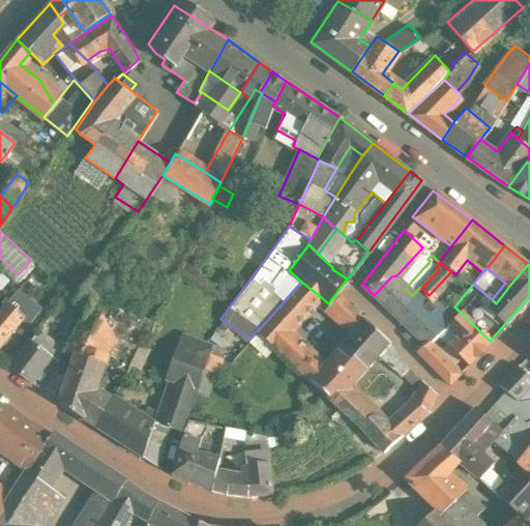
[(391,276),(374,295),(384,304),(402,286),(391,276)]
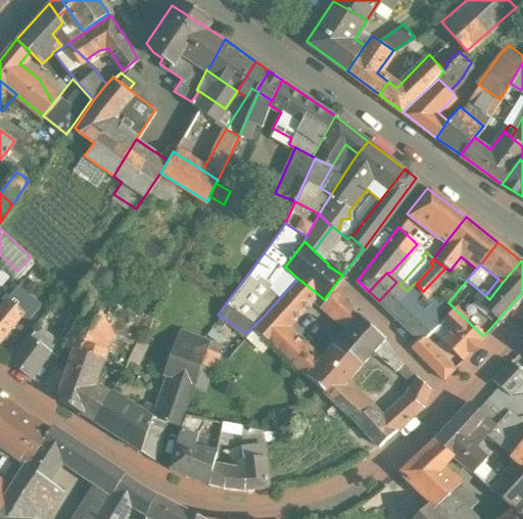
[(316,292),(297,278),(262,318),(284,327),(316,292)]
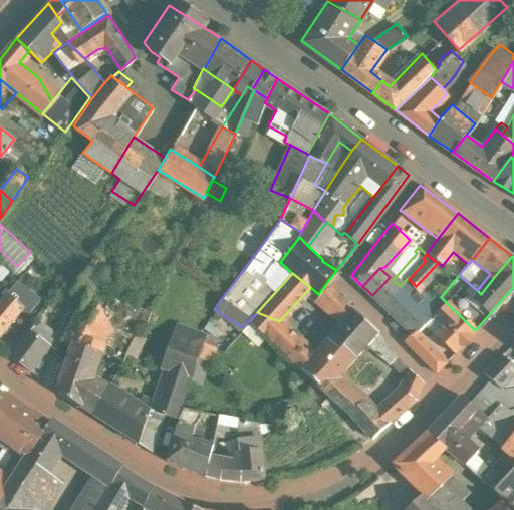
[(390,277),(372,295),(381,304),(400,286),(393,280),(390,277)]
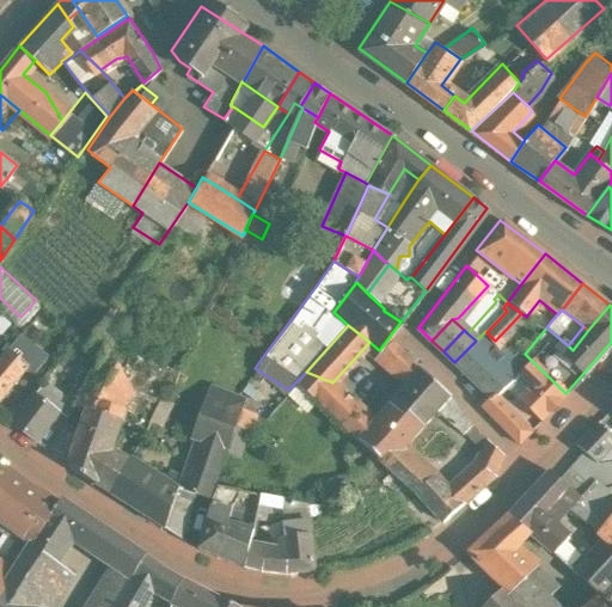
[(48,353),(20,331),(7,348),(25,362),(23,366),(31,373),(48,353)]
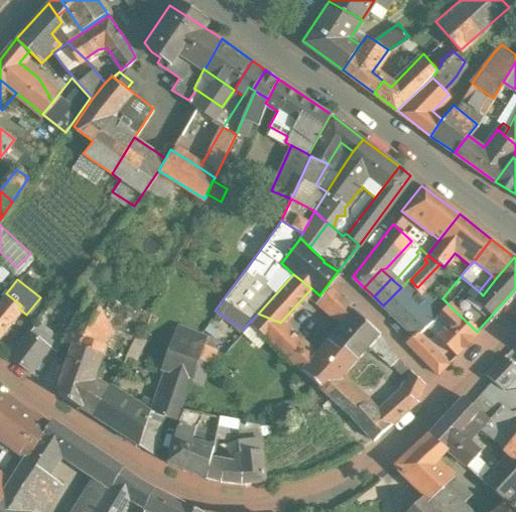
[(383,305),(383,306),(402,326),(414,338),(420,332),(433,318),(440,311),(430,301),(417,287),(410,280),(409,279),(401,287),(383,305)]
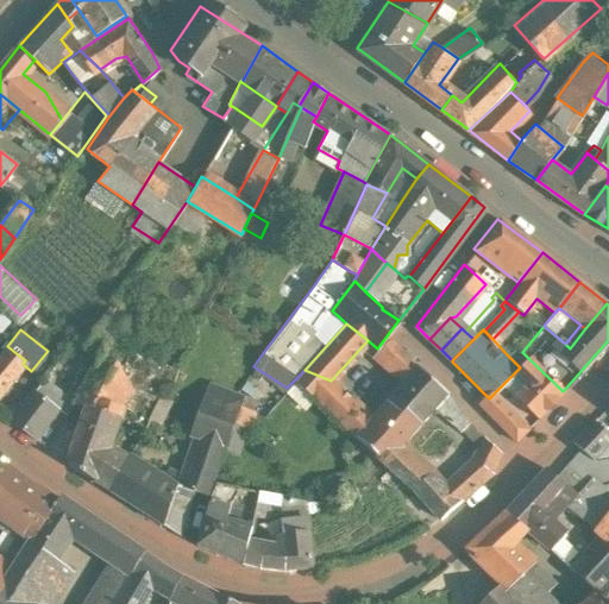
[(418,365),(387,337),(377,348),(375,351),(406,378),(418,365)]
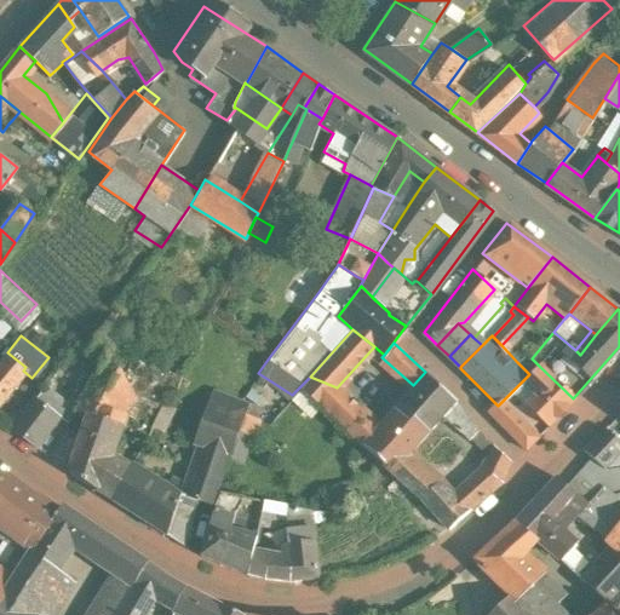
[(7,352),(0,360),(0,398),(23,371),(26,367),(7,352)]
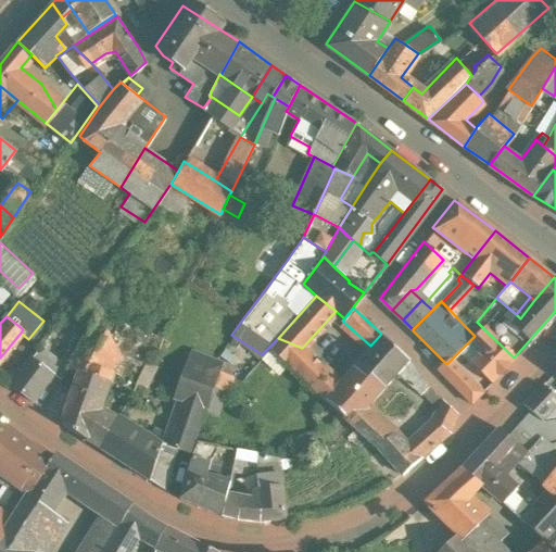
[(477,322),(471,318),(464,325),(475,336),(483,328),(477,322)]
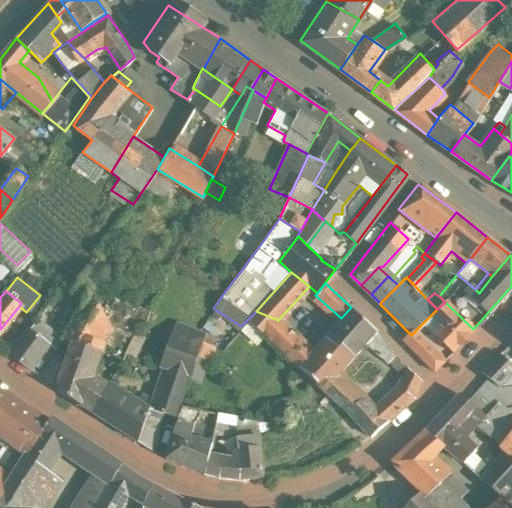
[(65,330),(61,338),(71,342),(72,340),(78,342),(81,334),(99,340),(101,317),(83,299),(80,307),(79,306),(65,330)]
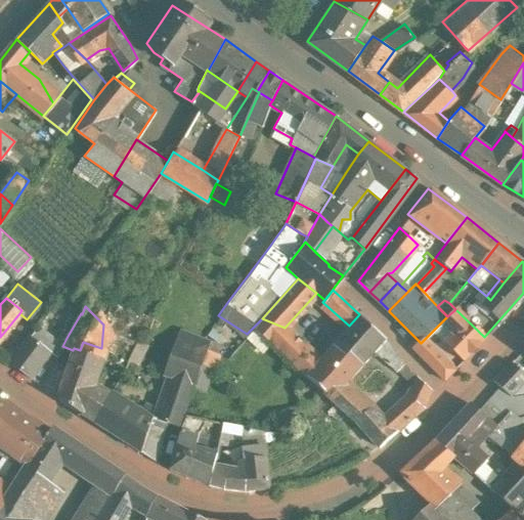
[(147,314),(126,306),(117,331),(137,339),(143,341),(153,317),(147,314)]
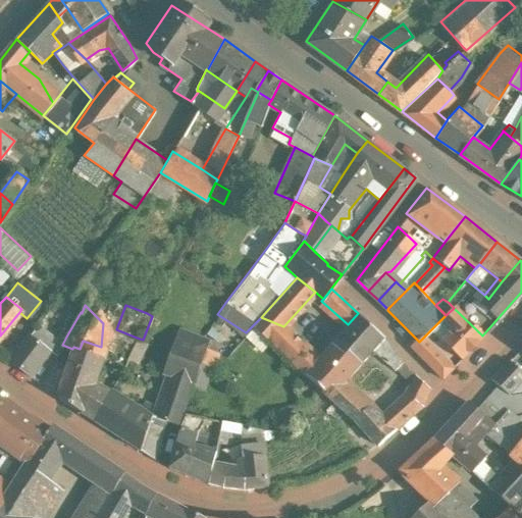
[(482,335),(454,308),(446,315),(438,322),(450,333),(442,341),(461,358),(482,335)]
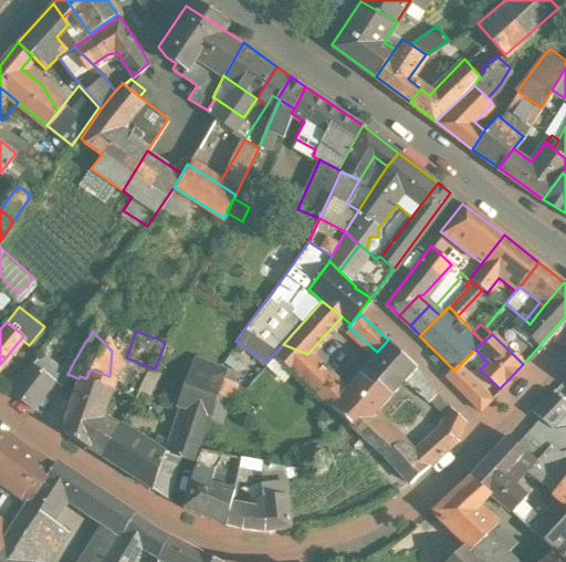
[(377,352),(365,366),(383,383),(379,386),(388,394),(402,378),(415,364),(388,340),(377,352)]
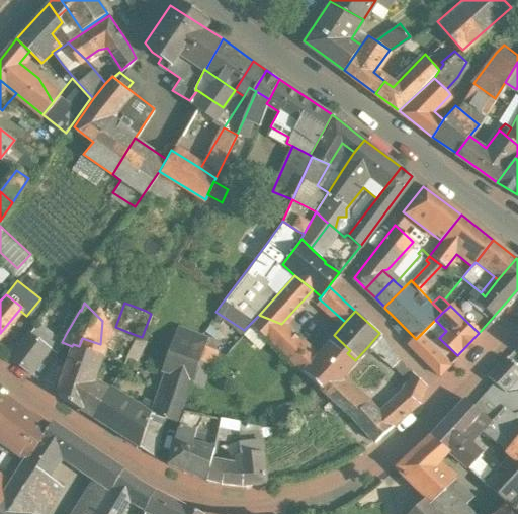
[(281,324),(259,315),(244,330),(259,346),(268,338),(281,324)]
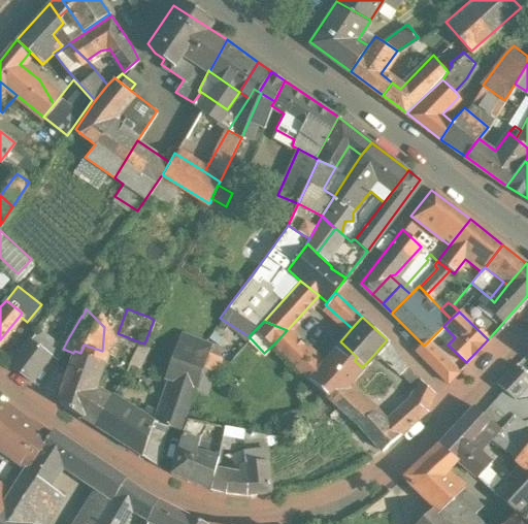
[(38,326),(30,337),(38,344),(46,332),(38,326)]
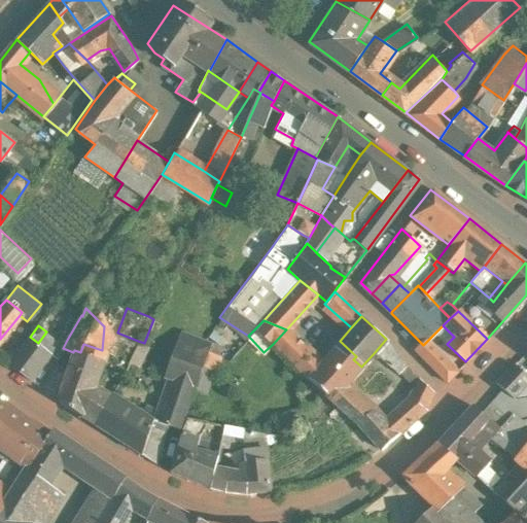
[(311,353),(286,329),(273,344),(292,364),(297,369),(311,353)]
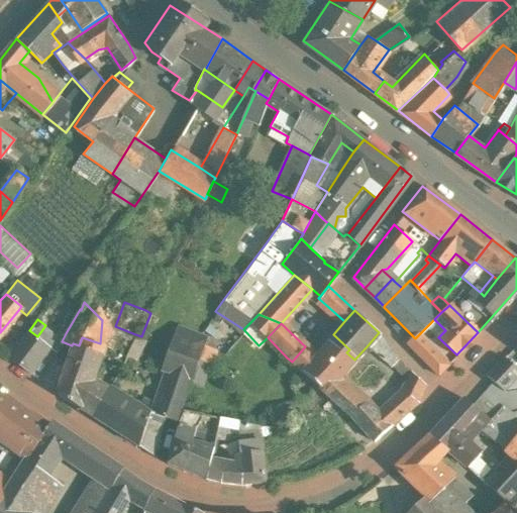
[(45,325),(37,336),(48,344),(57,333),(55,332),(45,325)]
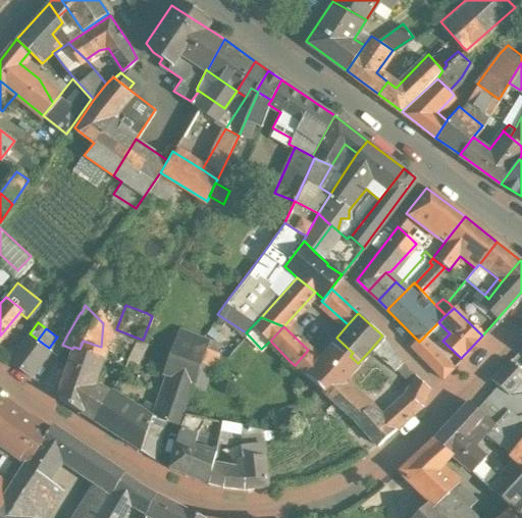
[(57,337),(49,348),(56,354),(62,345),(66,337),(58,330),(55,335),(57,337)]
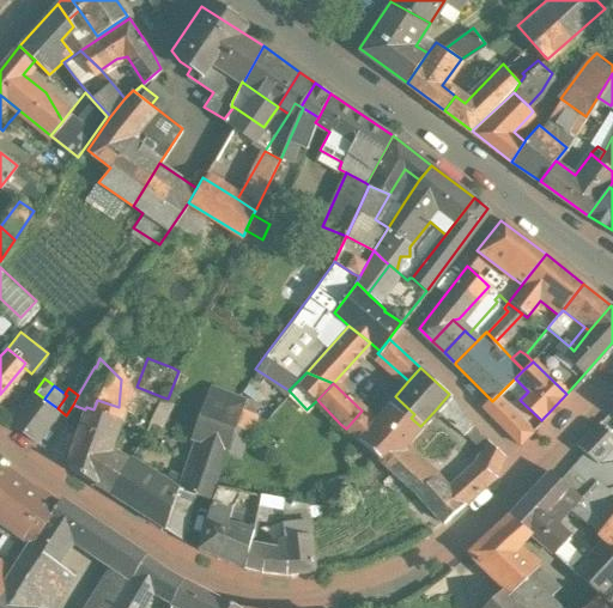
[(243,397),(210,389),(193,435),(199,439),(225,448),(228,448),(242,408),(243,397)]
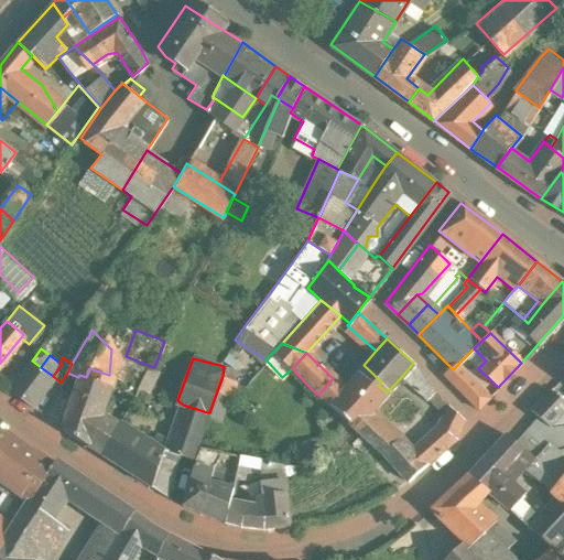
[(32,361),(11,388),(32,405),(53,376),(41,367),(32,361)]
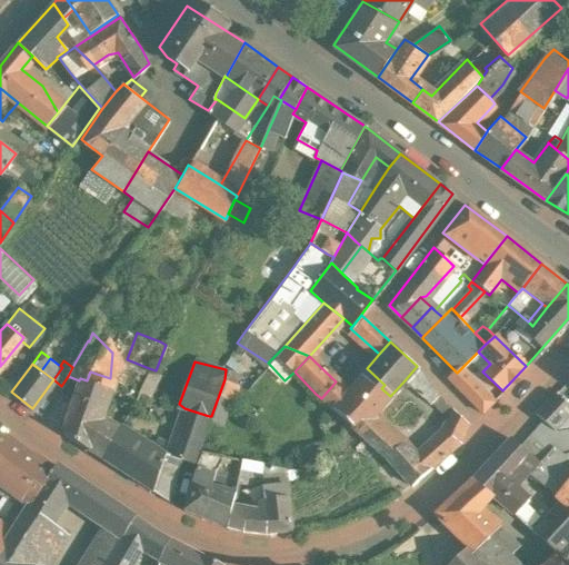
[(436,390),(417,366),(405,380),(429,403),(431,402),(439,394),(436,390)]
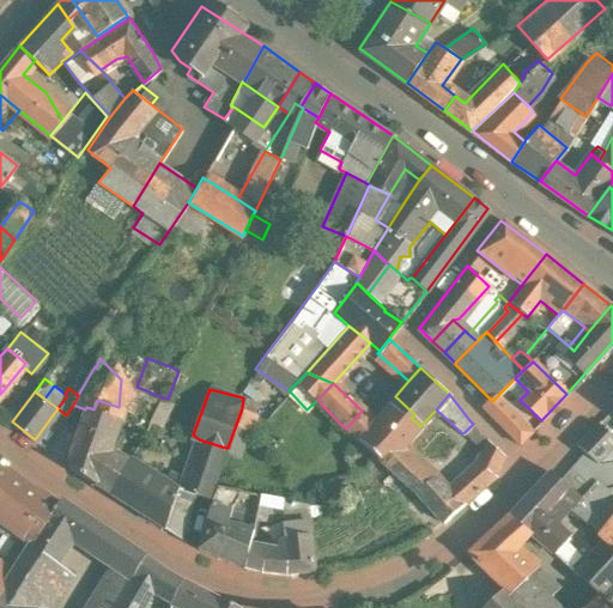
[(533,430),(499,394),(492,401),(484,408),(519,444),(533,430)]
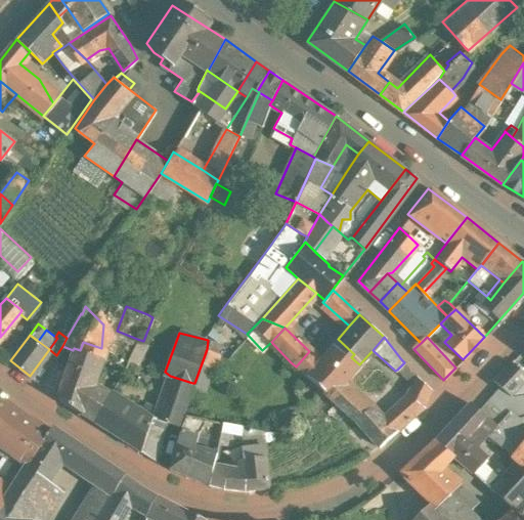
[(354,354),(338,339),(319,360),(306,377),(322,391),(336,375),(344,383),(359,364),(351,357),(354,354)]
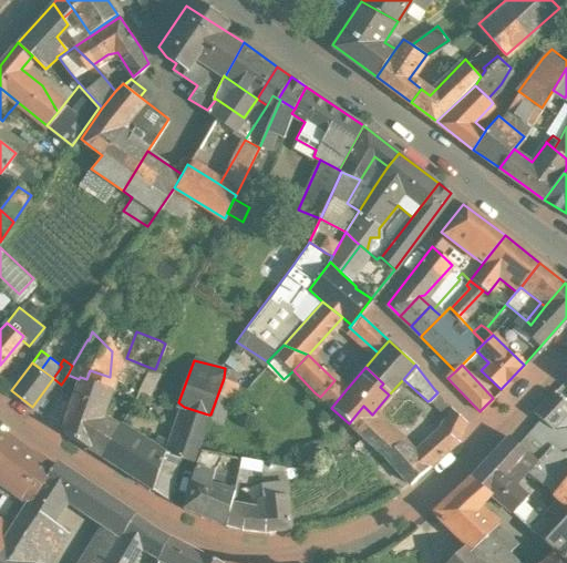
[(90,370),(86,379),(80,377),(79,379),(61,431),(102,457),(119,426),(100,416),(110,388),(105,387),(110,377),(90,370)]
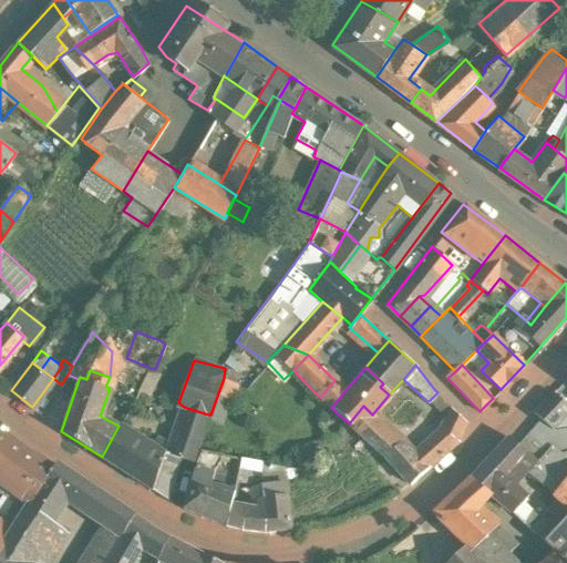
[(334,380),(320,397),(331,408),(346,390),(334,380)]
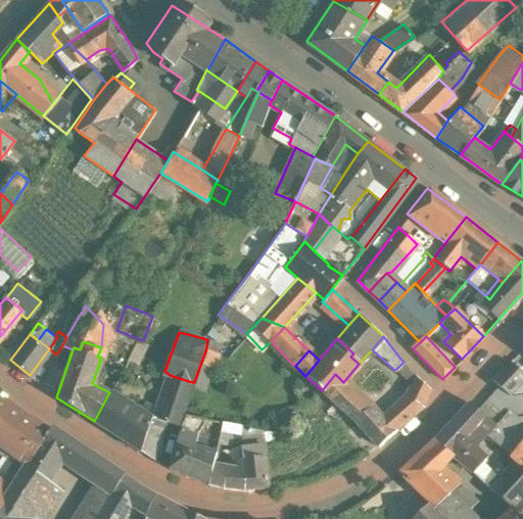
[(522,393),(522,371),(511,360),(492,378),(512,396),(522,394),(522,393)]
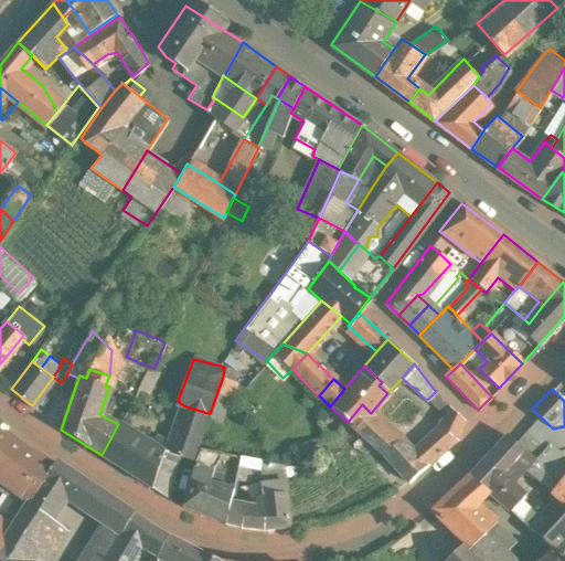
[(450,405),(436,391),(428,399),(444,413),(450,405)]
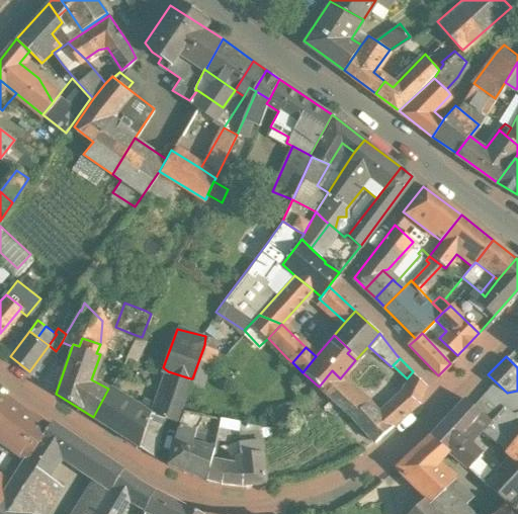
[(340,378),(332,370),(319,387),(327,393),(349,415),(350,415),(364,402),(340,378)]
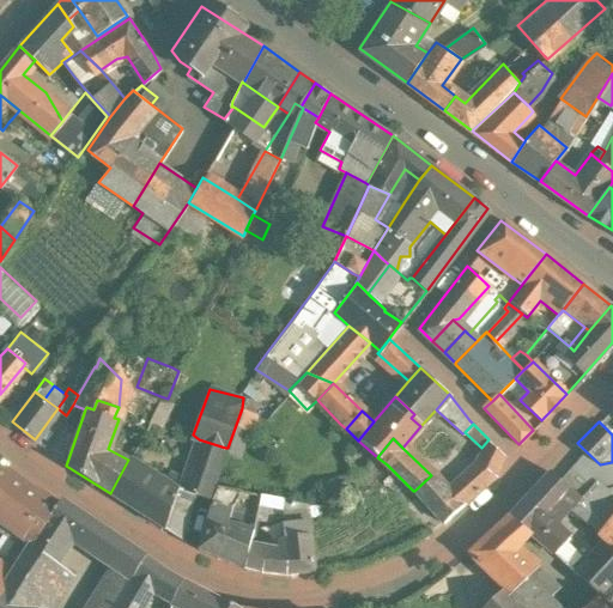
[(225,448),(199,439),(182,490),(194,493),(195,493),(210,498),(214,484),(225,448)]
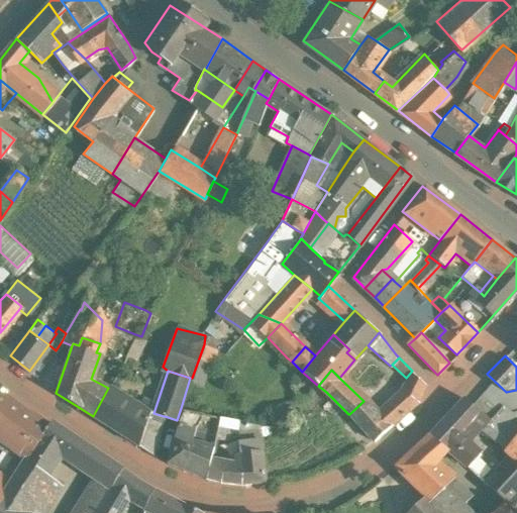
[(148,413),(108,388),(93,416),(137,444),(148,413)]
